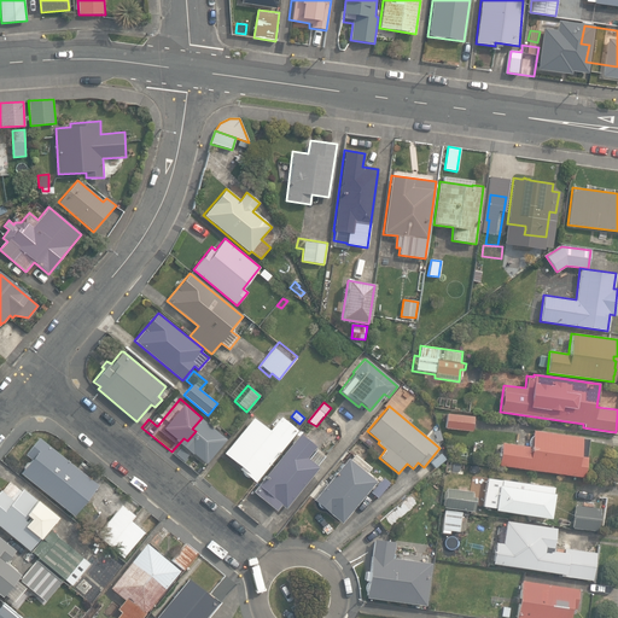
[(445,429),(472,432),(474,415),(447,413),(447,415),(441,414),(439,420),(445,421),(445,429)]
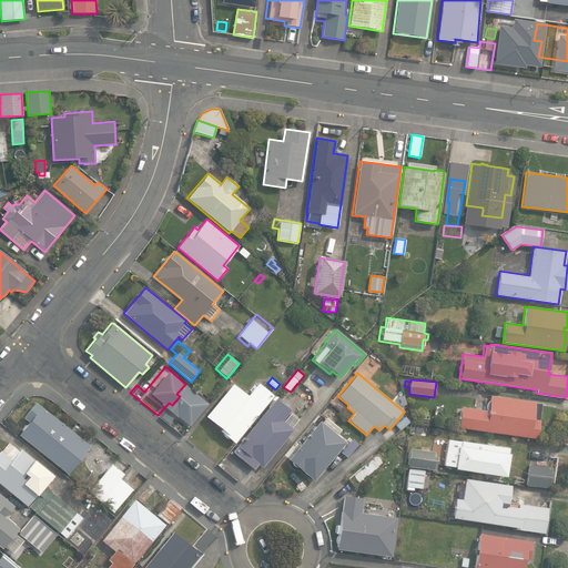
[(223,434),(235,444),(249,426),(274,396),(259,383),(249,395),(247,396),(232,384),(205,417),(223,430),(224,433),(223,434)]
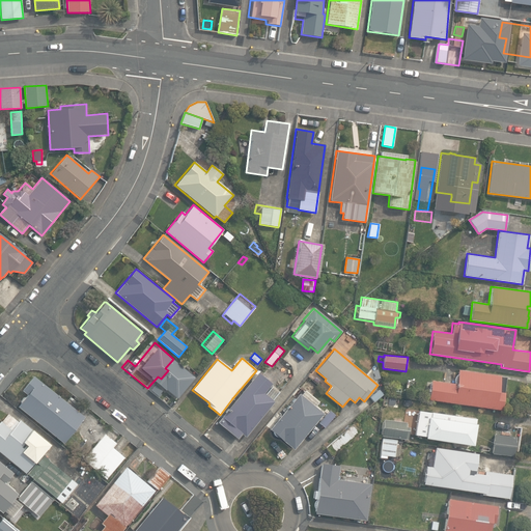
[(159,393),(171,404),(186,388),(187,389),(199,374),(186,363),(174,378),(173,378),(159,393)]
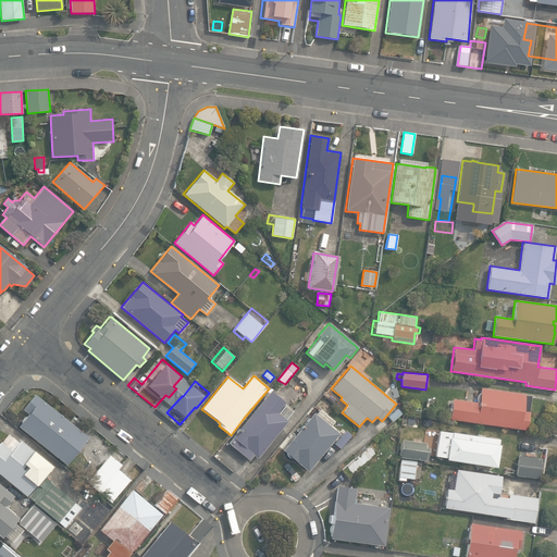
[(449,419),(525,430),(528,411),(530,396),(524,395),(524,394),(481,387),(479,403),(469,400),(452,398),(449,419)]
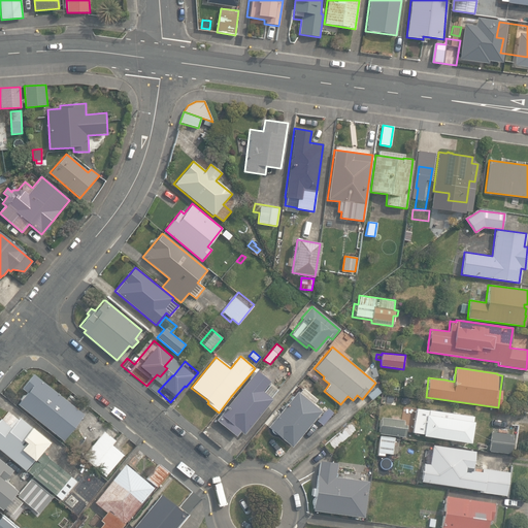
[(231,432),(236,436),(240,431),(243,434),(272,399),(263,391),(270,383),(256,371),(231,401),(216,420),(231,432)]
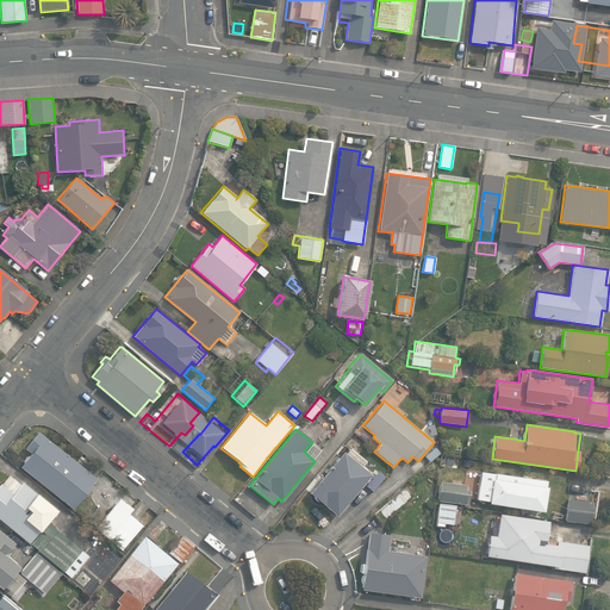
[(19,468),(74,510),(98,479),(38,433),(26,448),(30,450),(31,453),(19,468)]
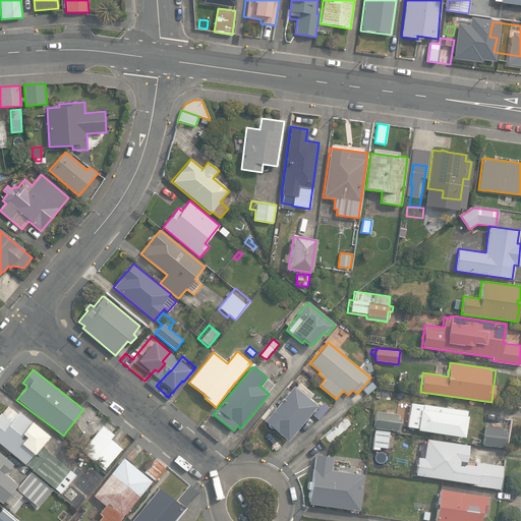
[(371,381),(366,387),(371,391),(377,386),(371,381)]
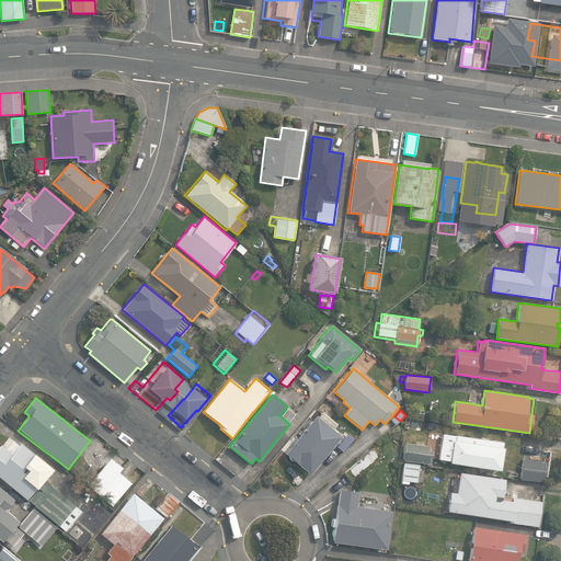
[(422,419),(423,411),(413,410),(412,418),(422,419)]
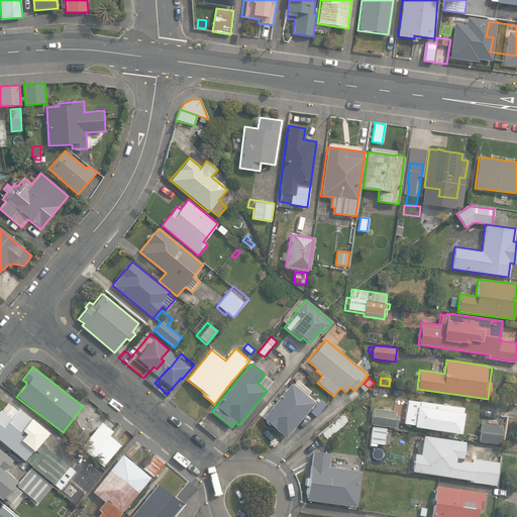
[(310,392),(296,380),(293,385),(291,383),(262,418),(286,437),(314,402),(307,396),(310,392)]
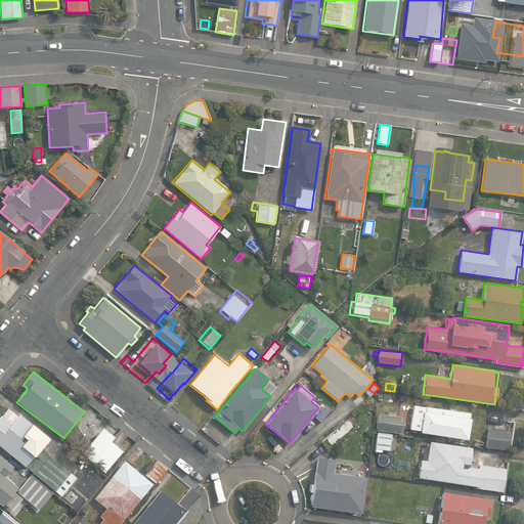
[(320,423),(331,409),(324,405),(314,418),(320,423)]
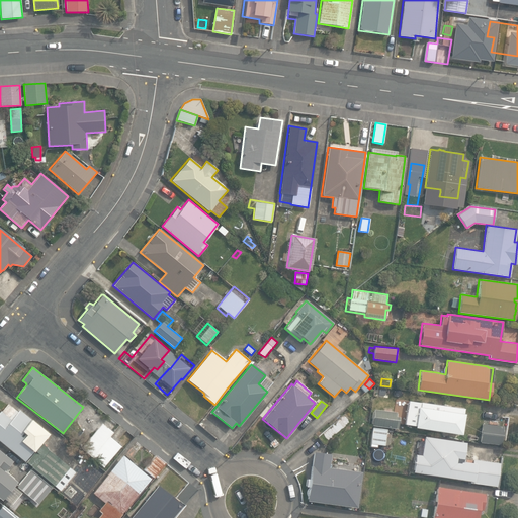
[(414,428),(461,434),(461,430),(463,429),(464,421),(463,419),(464,409),(444,406),(443,411),(431,409),(432,404),(409,401),(407,412),(404,411),(403,418),(406,418),(405,424),(414,425),(414,428)]
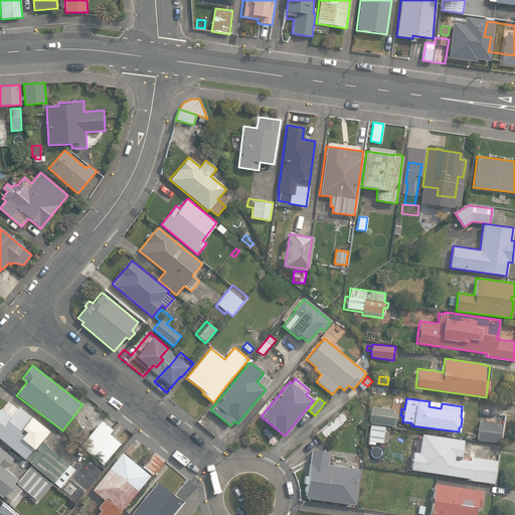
[(17,409),(8,401),(1,409),(1,408),(0,408),(0,439),(24,460),(25,459),(59,488),(74,470),(40,441),(41,439),(42,440),(46,436),(44,435),(47,432),(18,407),(17,409)]
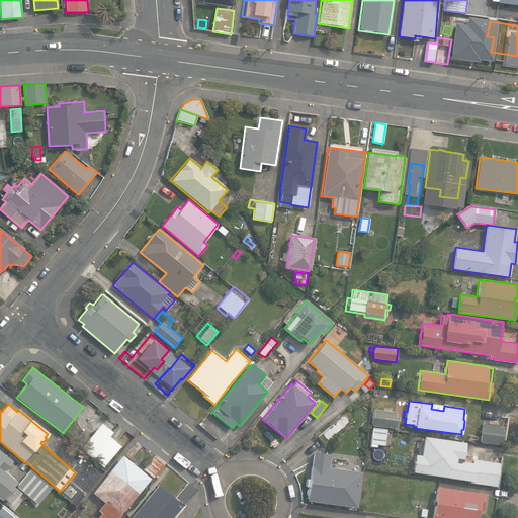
[(372,409),(370,426),(396,429),(398,417),(395,416),(396,412),(372,409)]
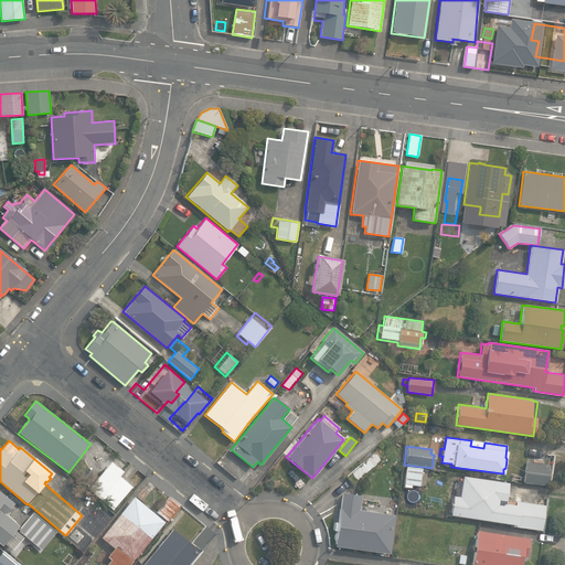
[(345,477),(353,484),(382,459),(375,450),(345,477)]
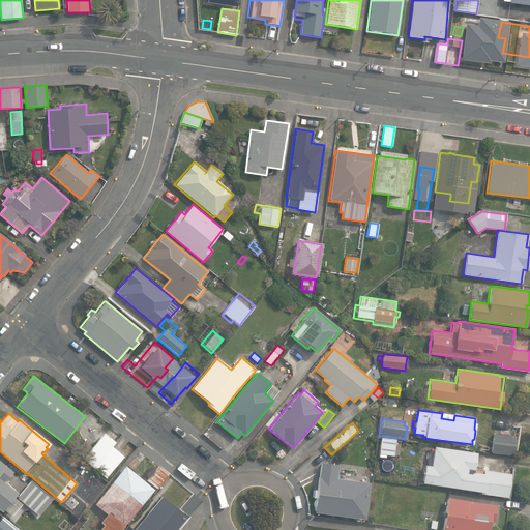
[(83,459),(107,478),(124,457),(112,446),(116,442),(105,432),(83,459)]
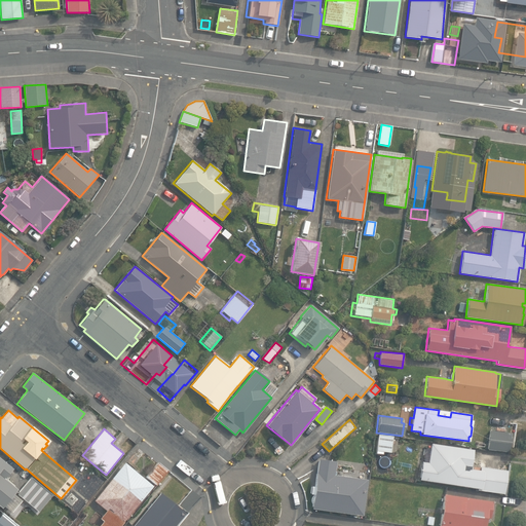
[(488,429),(486,450),(508,452),(510,431),(488,429)]
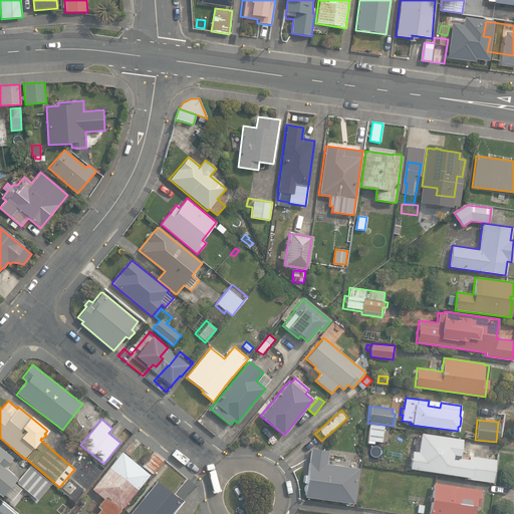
[(366,443),(373,444),(374,441),(381,442),(383,426),(369,424),(366,443)]
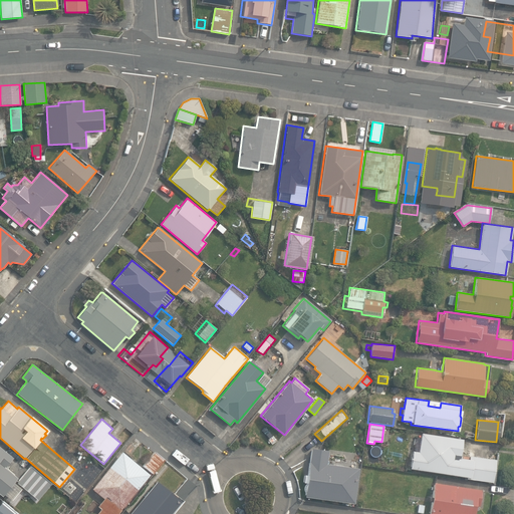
[(470,479),(492,482),(496,460),(470,456),(469,460),(459,458),(462,439),(434,435),(421,433),(418,452),(412,451),(410,469),(470,478),(470,479)]
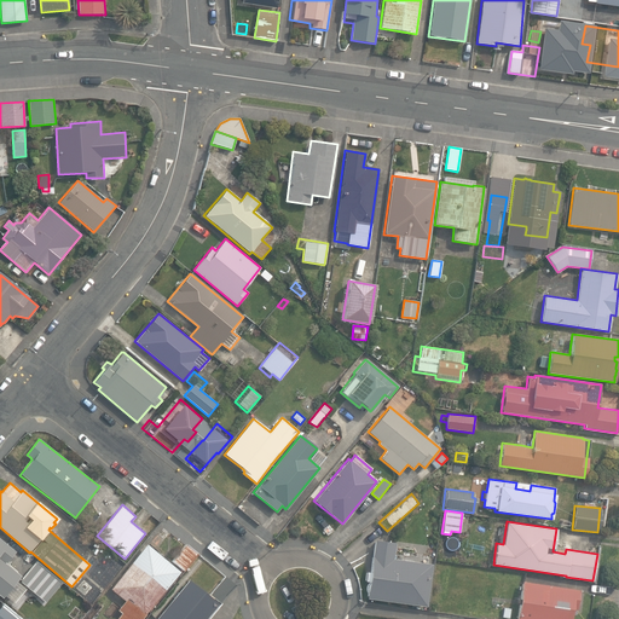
[(0,595),(4,599),(22,577),(6,563),(16,551),(0,538),(0,595)]
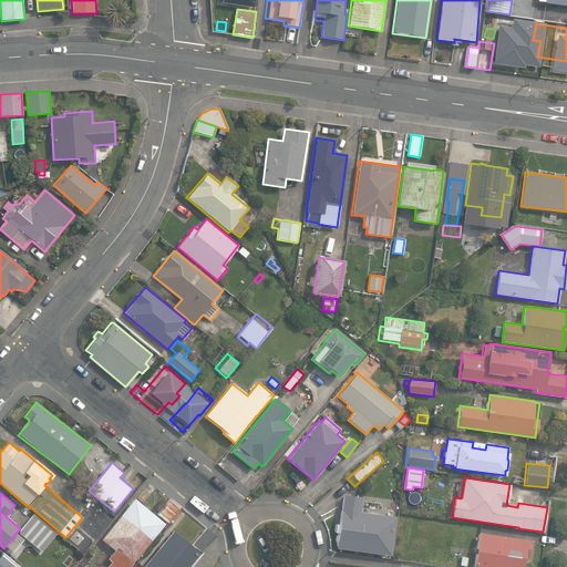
[(341,493),(334,549),(389,555),(393,517),(360,513),(362,495),(341,493)]
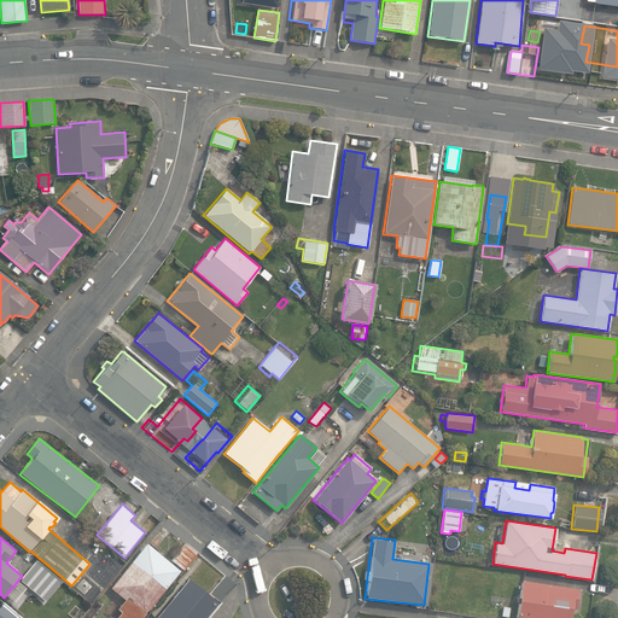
[(141,617),(180,571),(156,551),(150,546),(146,543),(110,588),(123,599),(117,606),(116,606),(111,611),(117,616),(115,617),(141,617)]
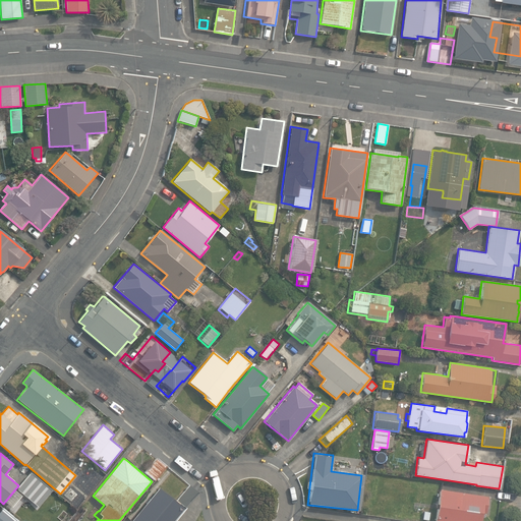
[(146,472),(156,480),(167,466),(157,458),(146,472)]
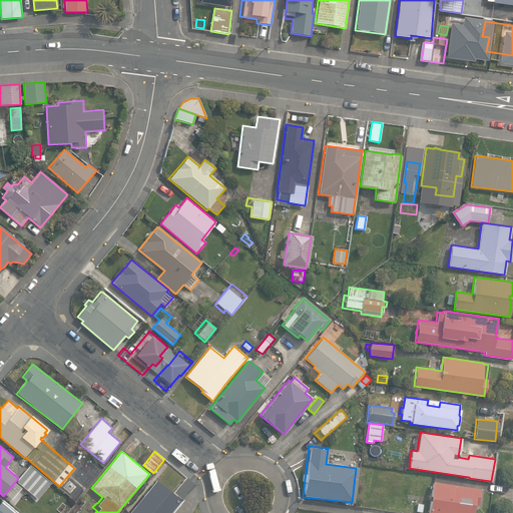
[(17,481),(37,499),(51,483),(30,465),(17,481)]
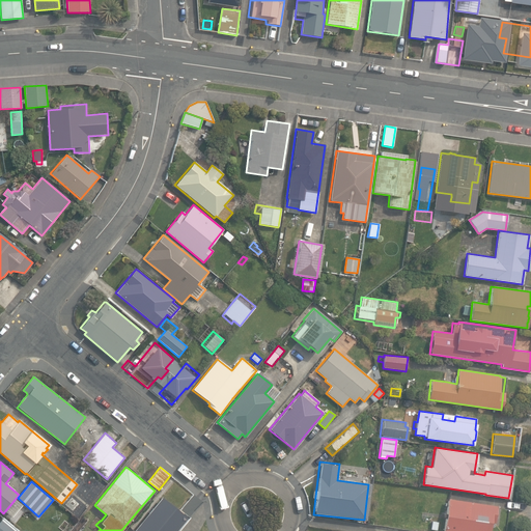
[(180,509),(189,516),(202,501),(193,494),(180,509)]
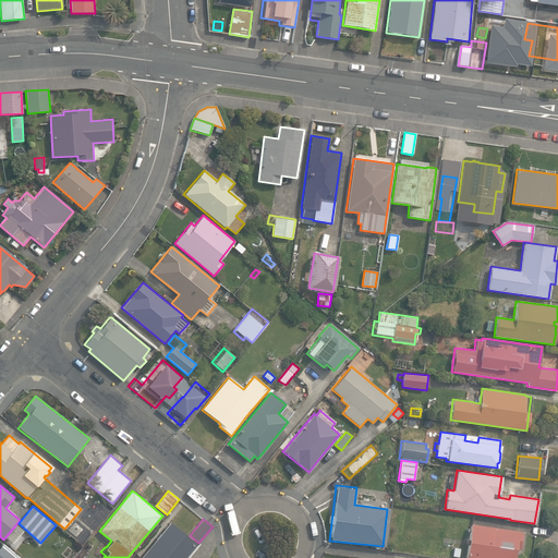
[(186,557),(197,545),(170,522),(140,557),(186,557)]
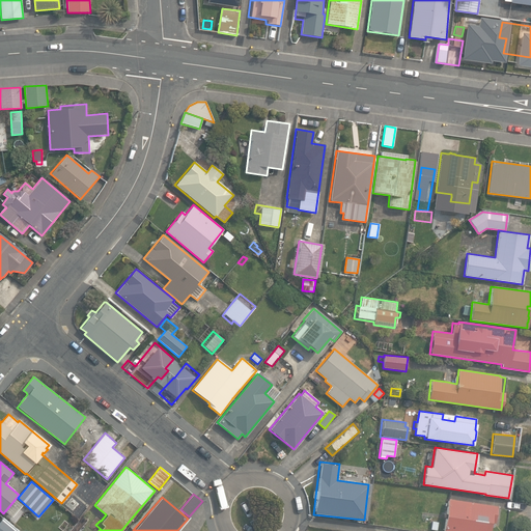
[(443,530),(488,530),(490,527),(493,527),(496,506),(448,499),(443,530)]
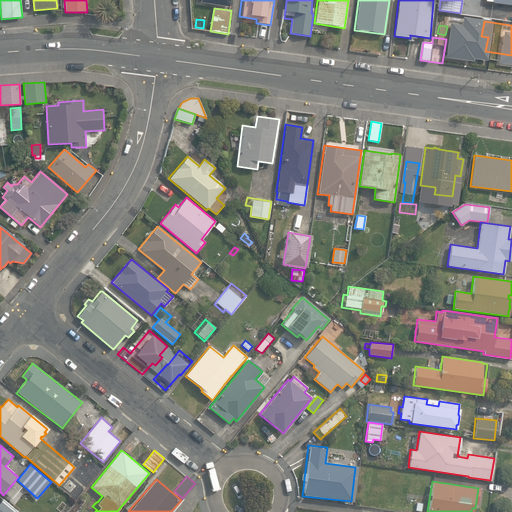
[(69,494),(76,500),(80,496),(72,490),(69,494)]
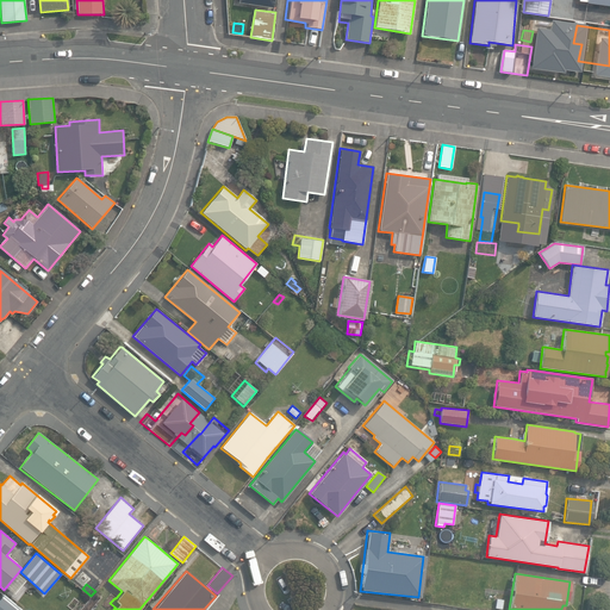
[(17,609),(1,597),(0,598),(0,609),(17,609)]
